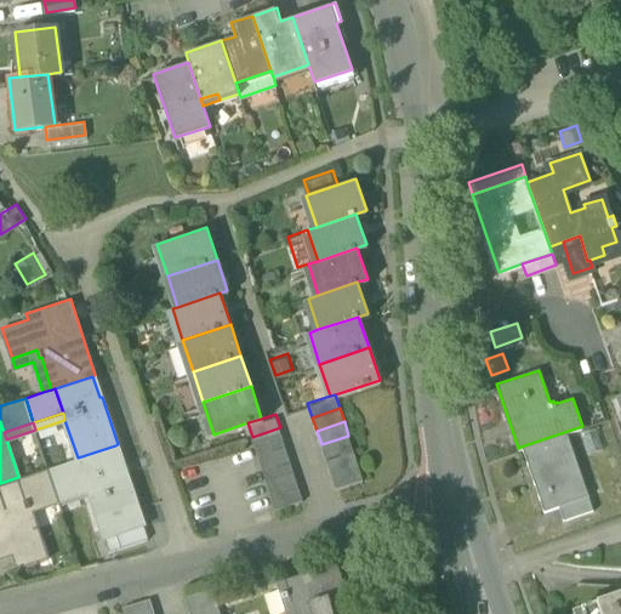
[(252,437),(257,450),(284,442),(280,427),(252,437)]
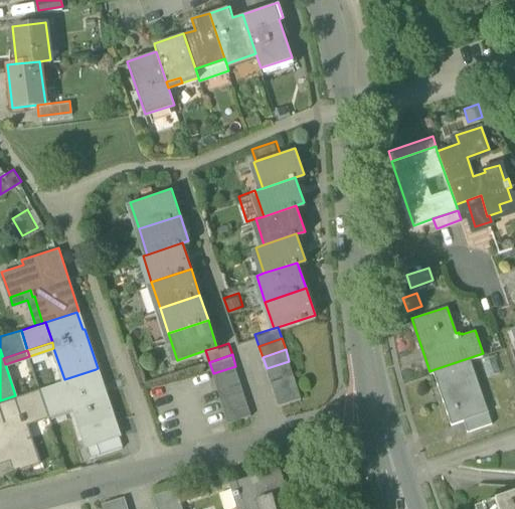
[(481,384),(471,357),(435,369),(453,420),(464,416),(489,408),(488,405),(483,406),(476,385),(481,384)]
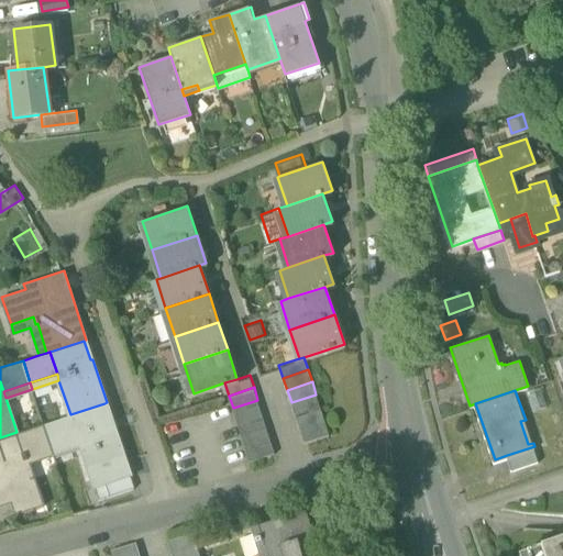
[(320,407),(316,395),(291,402),(295,415),(320,407)]
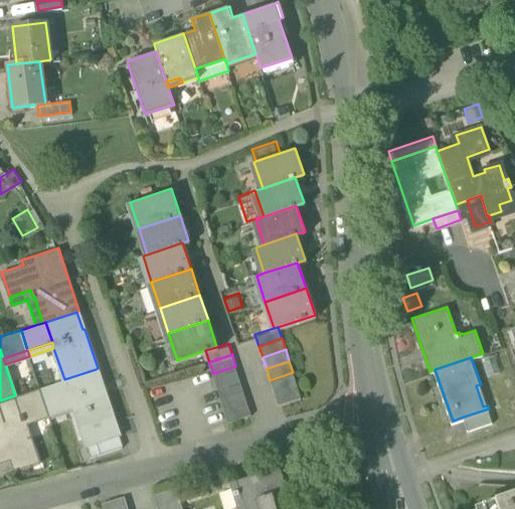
[(213,373),(216,385),(239,377),(235,366),(213,373)]
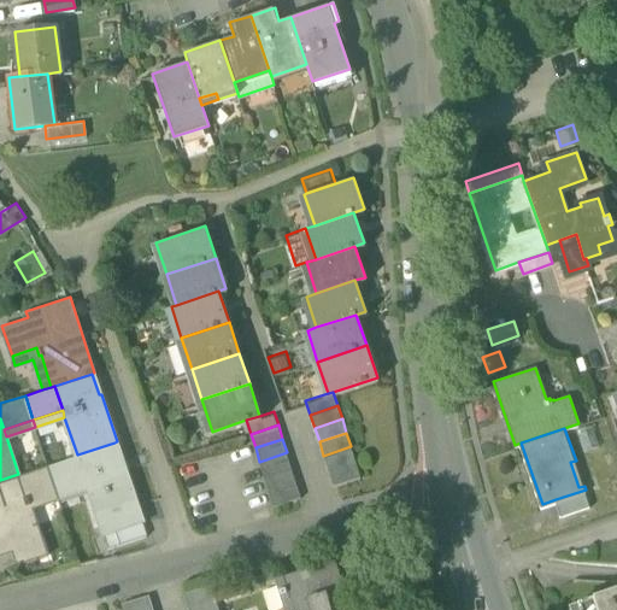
[(122,465),(115,443),(77,455),(86,480),(88,487),(98,516),(137,503),(124,465),(122,465)]
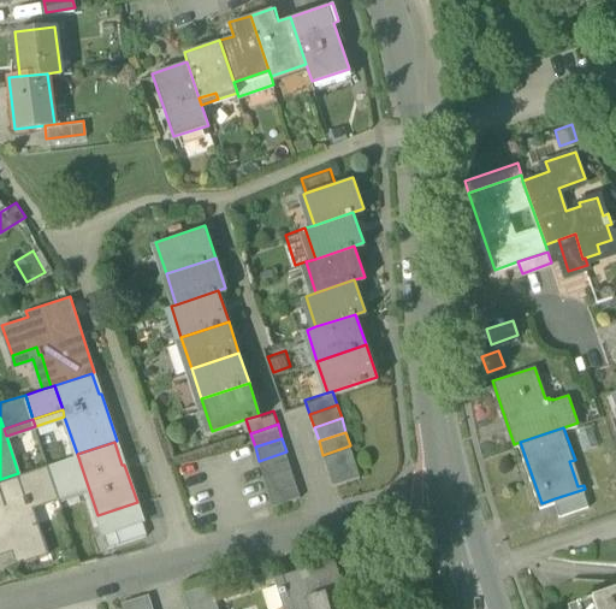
[(355,460),(350,445),(323,455),(327,468),(355,460)]
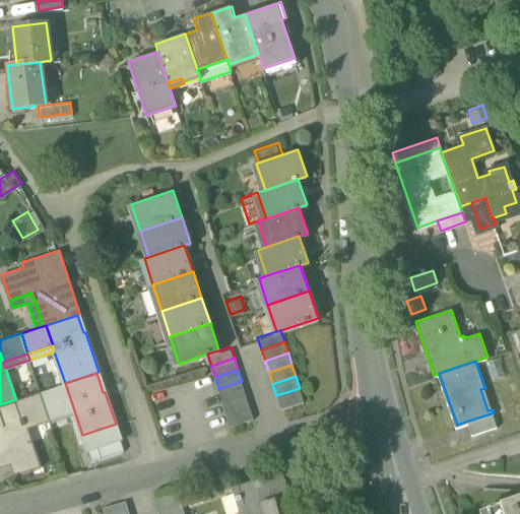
[(218,389),(222,400),(246,393),(242,381),(218,389)]
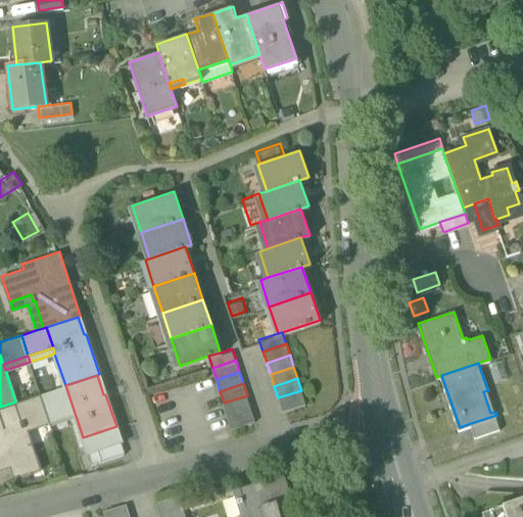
[(47,415),(73,407),(65,385),(40,393),(47,415)]
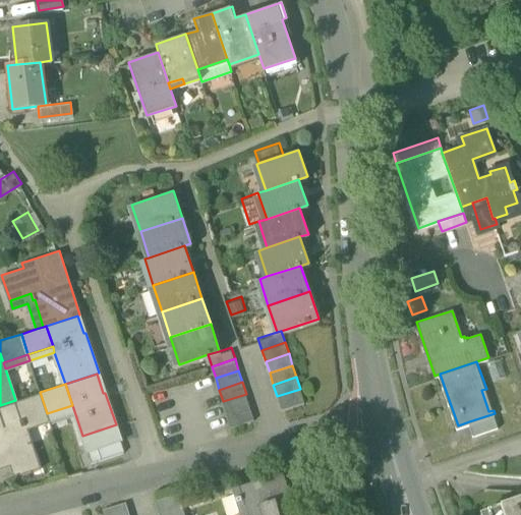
[(304,400),(300,389),(277,396),(281,408),(304,400)]
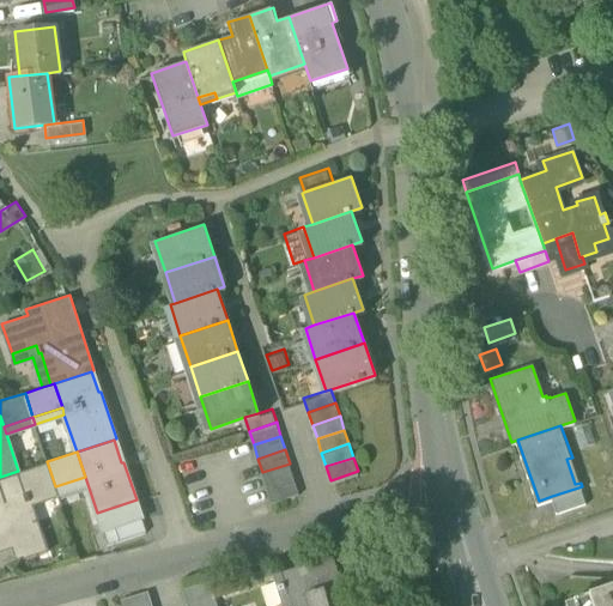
[(56,490),(55,486),(47,461),(20,471),(30,500),(56,490)]
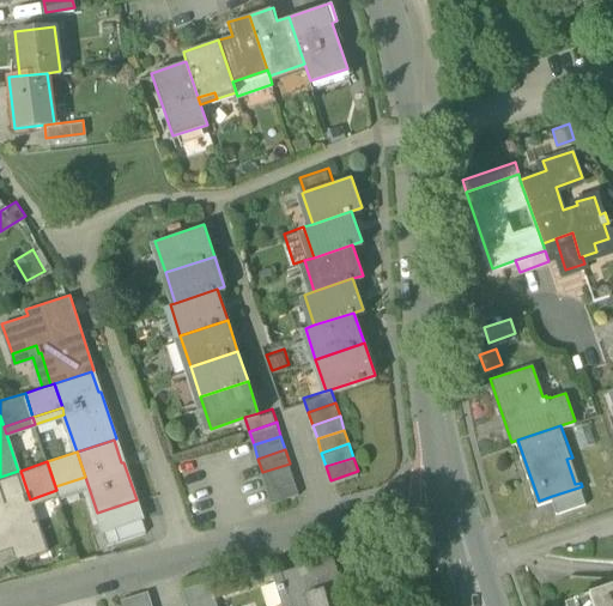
[(262,472),(267,486),(295,477),(290,464),(262,472)]
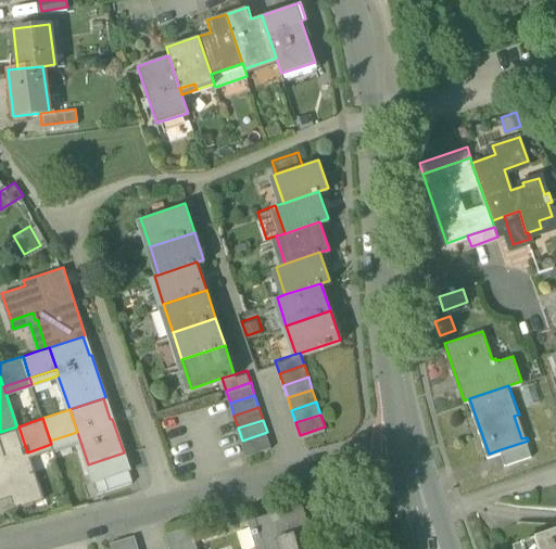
[(37,481),(27,452),(19,426),(16,426),(0,432),(0,493),(0,495),(10,492),(14,506),(42,496),(37,481)]
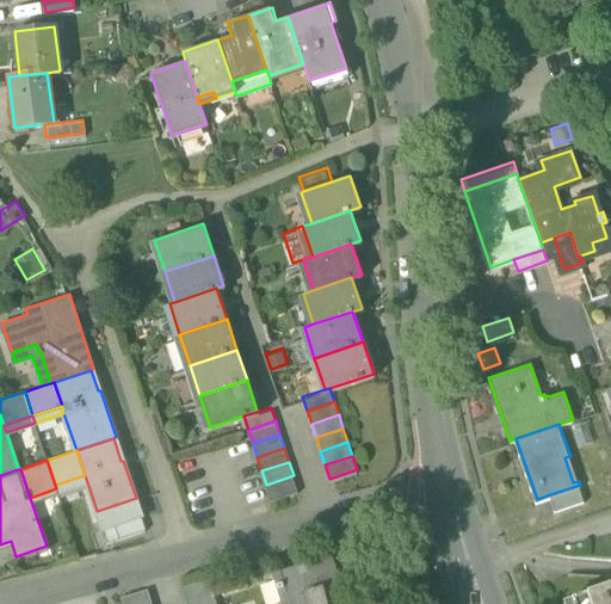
[(57,492),(87,482),(85,475),(55,485),(56,488),(57,492)]
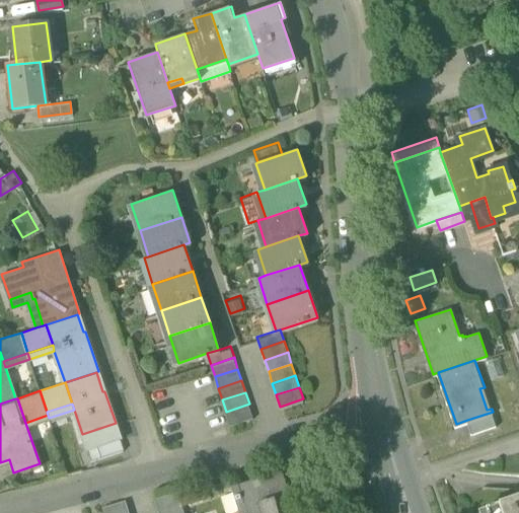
[(253,415),(249,404),(226,412),(230,423),(253,415)]
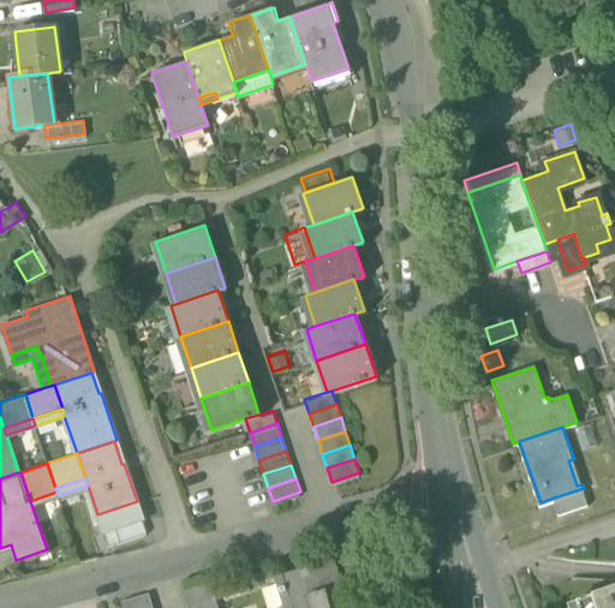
[(554,498),(559,511),(589,500),(584,488),(554,498)]
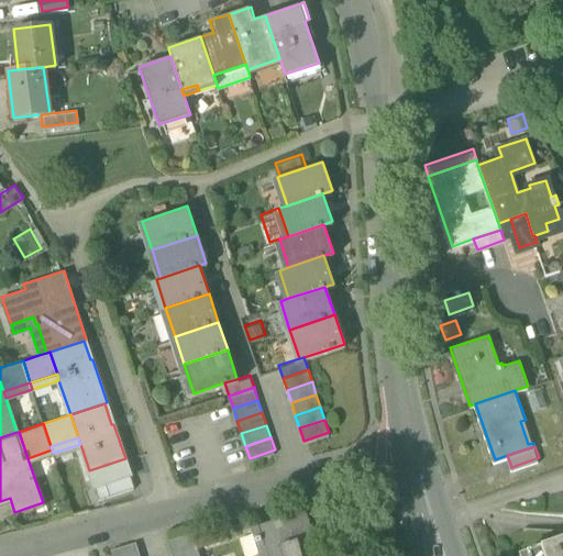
[(145,448),(130,452),(132,468),(148,465),(145,448)]
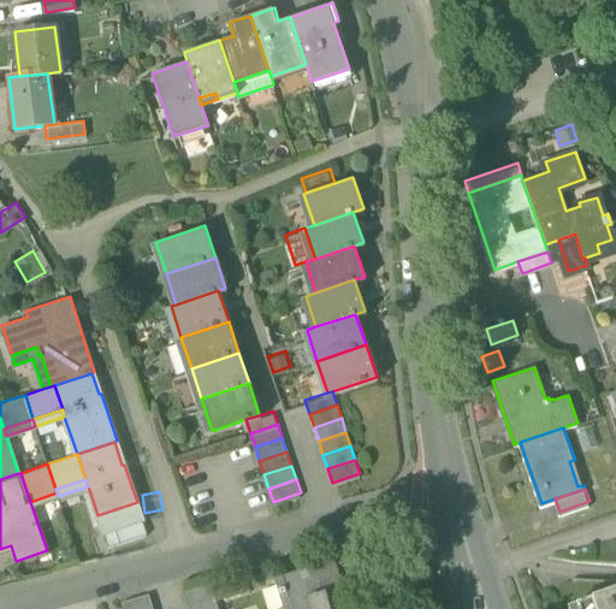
[(102,531),(104,531),(142,518),(137,502),(98,515),(102,531)]
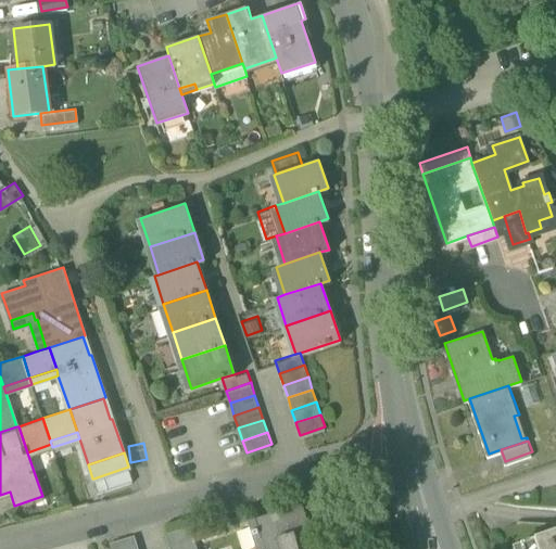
[(133,479),(128,467),(93,479),(97,490),(133,479)]
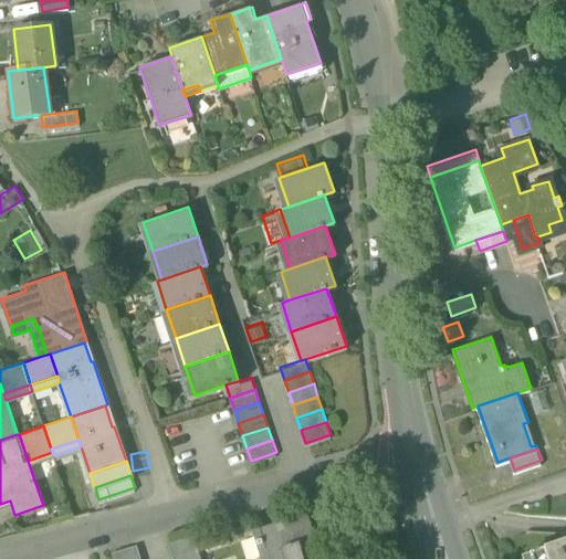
[(260,546),(263,556),(299,545),(316,540),(307,513),(252,529),(258,546),(260,546)]
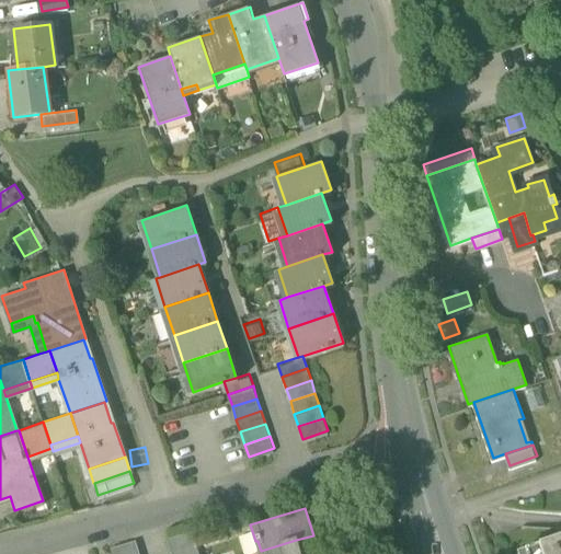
[(167,535),(171,547),(195,540),(194,533),(192,528),(167,535)]
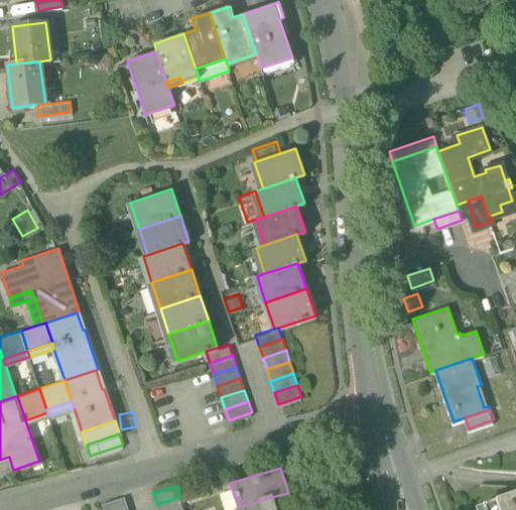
[(515,509),(515,493),(483,505),(484,509),(515,509)]
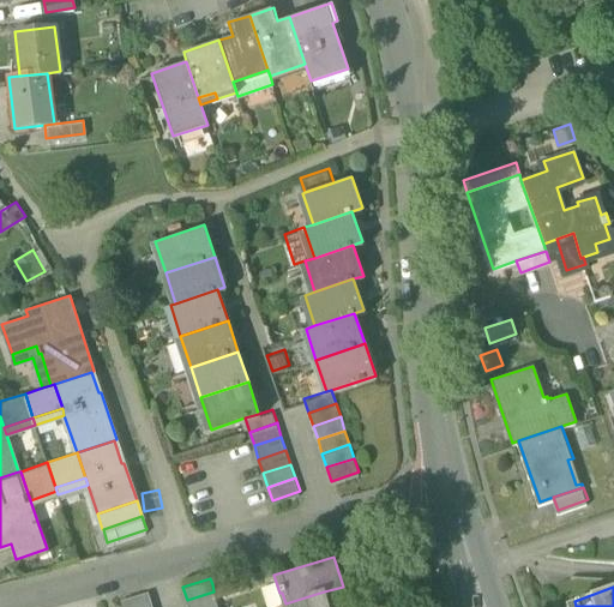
[(121,598),(124,606),(132,606),(151,601),(148,589),(121,598)]
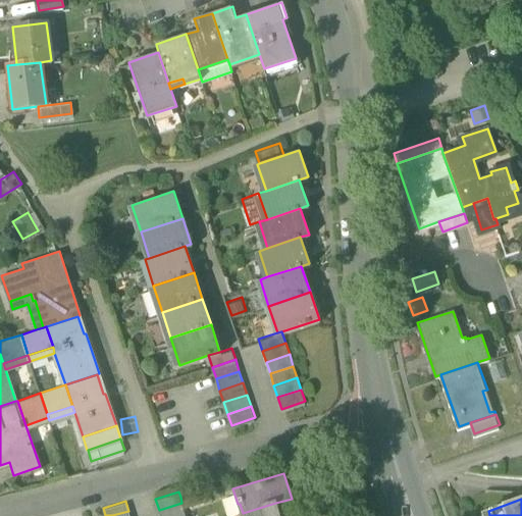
[(177,515),(186,514),(181,503),(159,510),(160,515),(177,515)]
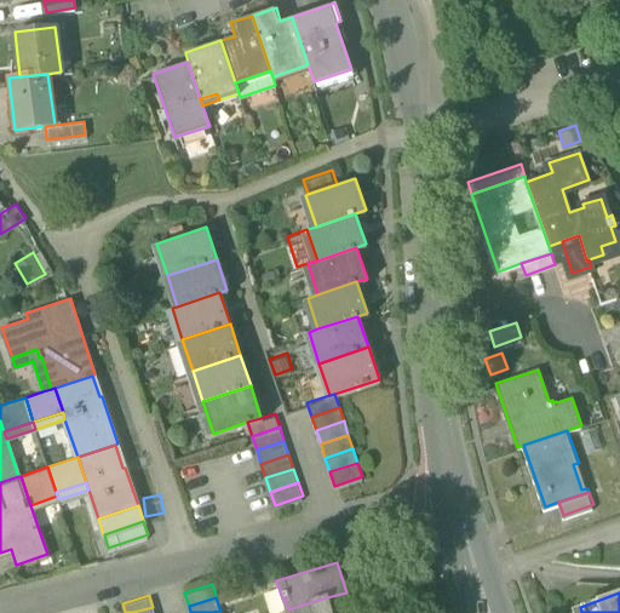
[(332,612),(327,597),(288,609),(283,612),(332,612)]
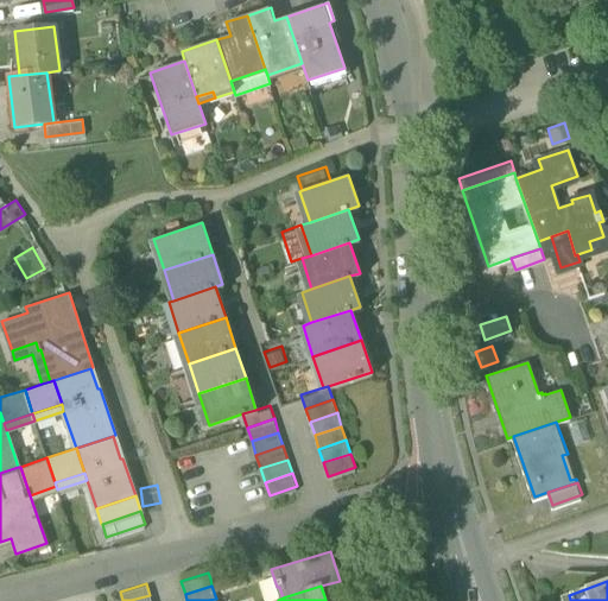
All buildings are outlined.
